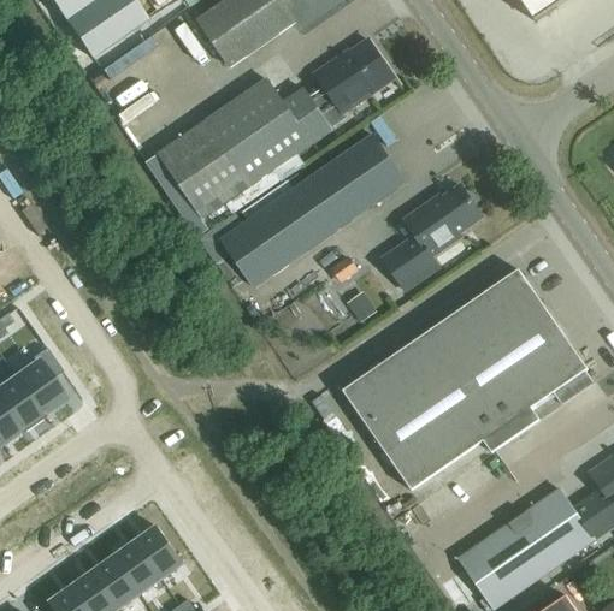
[(51,0),(89,54),(143,17),(131,0),(51,0)]
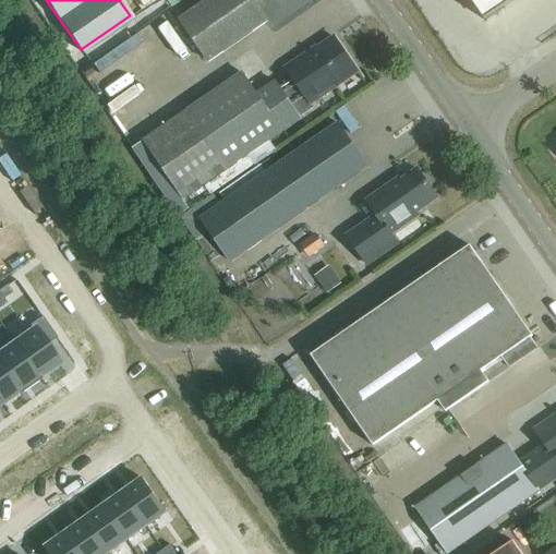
[(206,59),(265,17),(253,0),(200,0),(177,16),(188,32),(183,35),(188,43),(194,40),(206,59)]
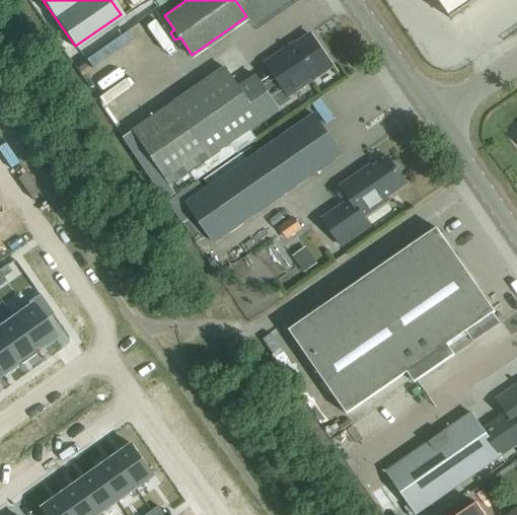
[(438,0),(450,17),(473,0),(438,0)]
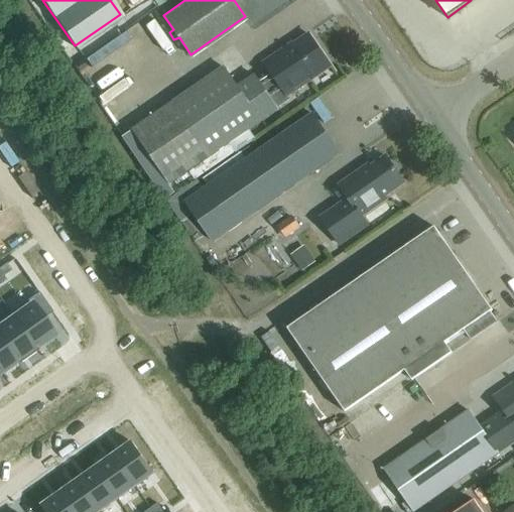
[(221,66),(122,134),(165,198),(174,190),(168,182),(187,168),(193,176),(232,149),(226,142),(275,107),(275,106),(288,97),(285,92),(328,62),(306,32),(291,43),(292,44),(286,48),(284,46),(284,45),(262,60),(267,68),(266,71),(265,75),(257,81),(252,73),(251,73),(234,85),(221,66)]
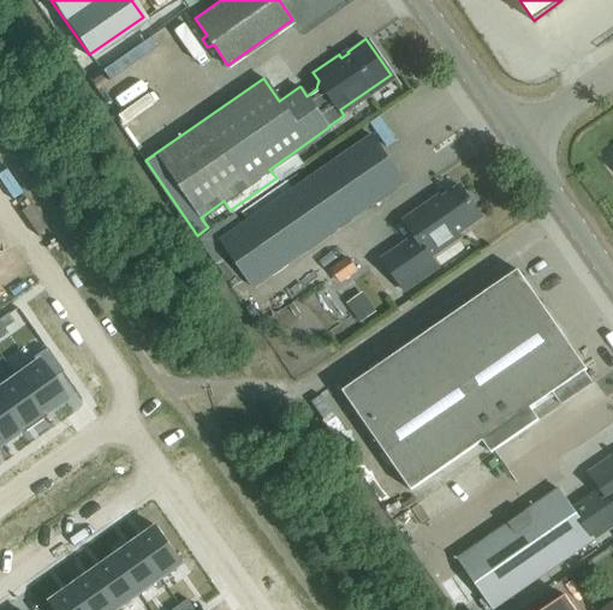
[(403,180),(370,132),(303,179),(295,171),(239,209),(247,219),(219,238),(253,285),(403,180)]
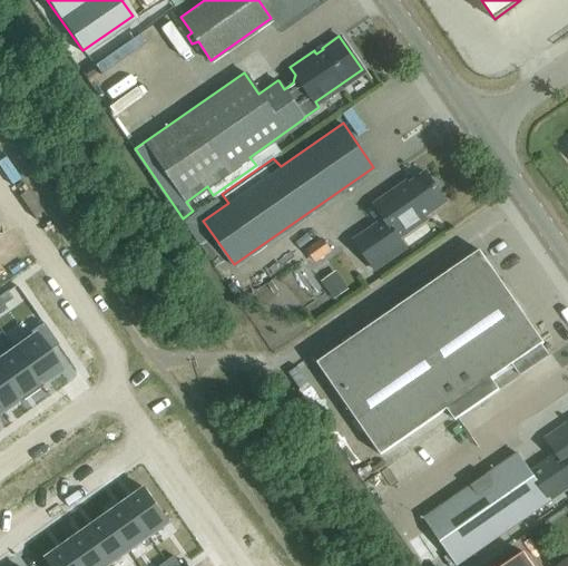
[(444,198),(424,168),(399,186),(397,184),(372,201),(383,215),(352,236),(373,266),(404,245),(398,235),(426,215),(423,213),(444,198)]
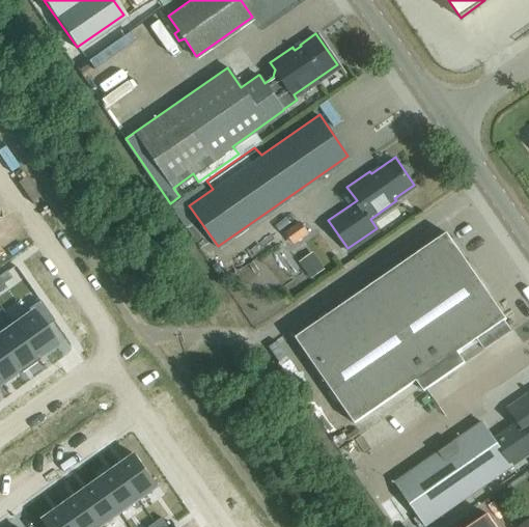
[(478,348),(506,329),(500,320),(502,319),(445,230),(294,335),(353,421),(412,380),(419,390),(461,362),(453,352),(472,338),(478,348)]
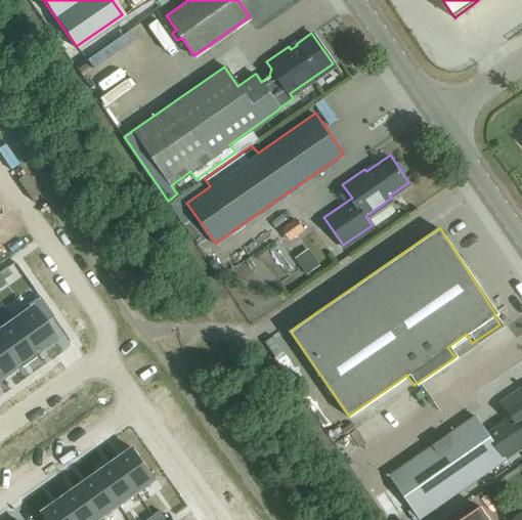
[(5,265),(0,269),(0,276),(1,278),(9,272),(5,265)]
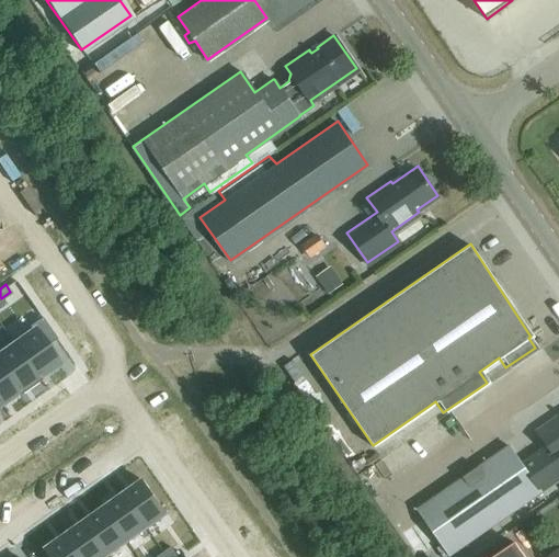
[(40,315),(9,337),(36,376),(37,375),(56,362),(44,344),(55,336),(40,315)]
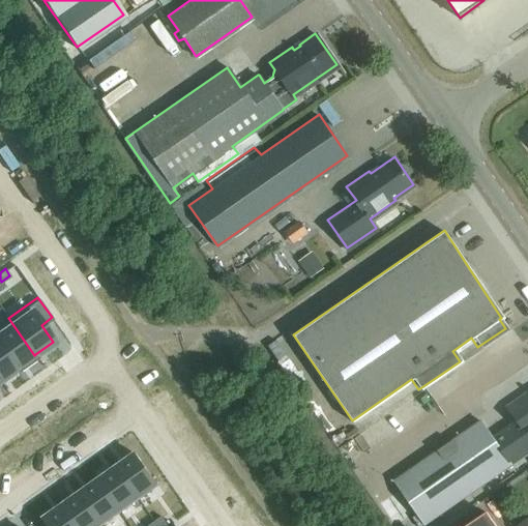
[(8,318),(0,323),(0,345),(16,368),(18,371),(36,357),(35,354),(34,355),(8,318)]
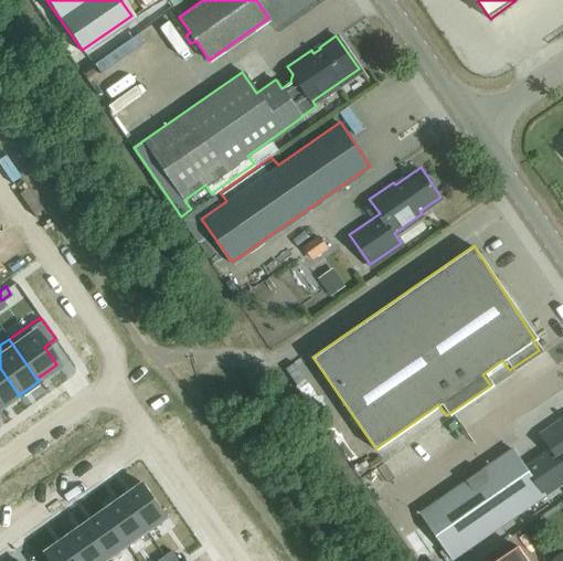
[(0,404),(17,392),(0,368),(0,404)]
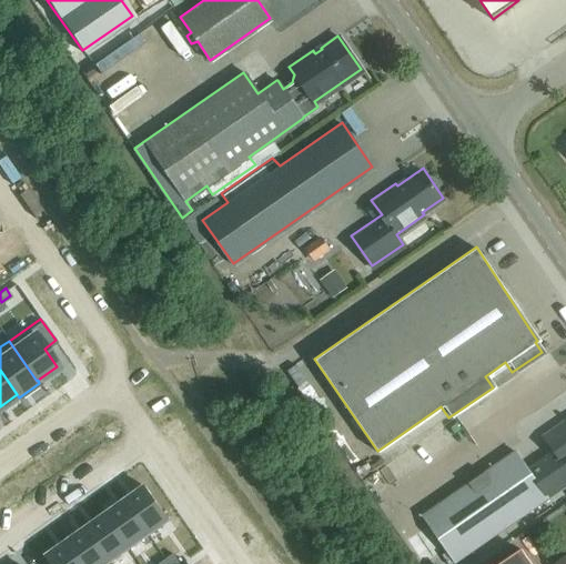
[(565,420),(563,423),(561,421),(542,433),(556,454),(529,472),(514,449),(421,513),(454,561),(565,482),(565,420)]
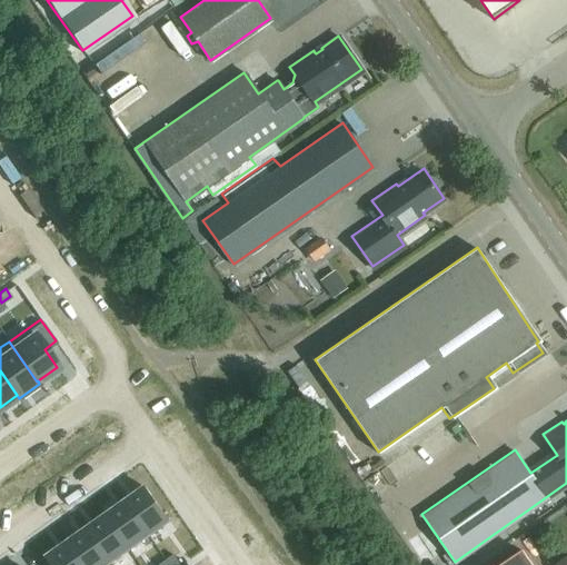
[(143,485),(123,499),(147,533),(168,518),(143,485)]
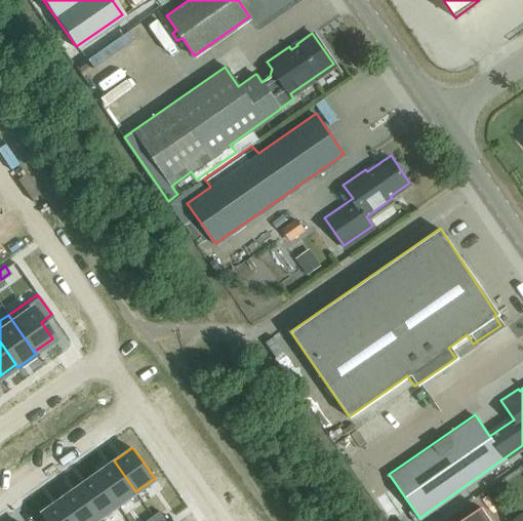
[(114,461),(95,473),(118,504),(135,491),(114,461)]
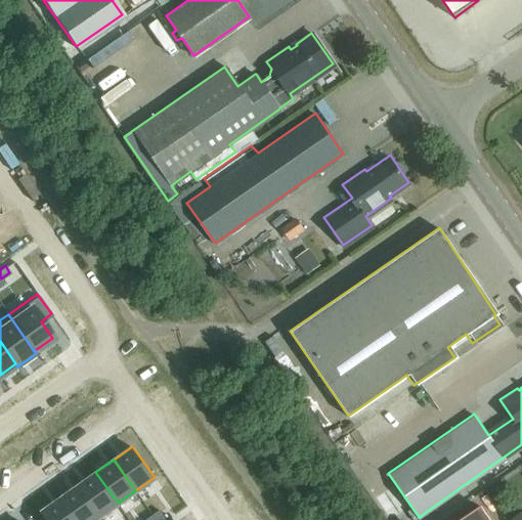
[(95,472),(78,485),(99,516),(118,503),(95,472)]
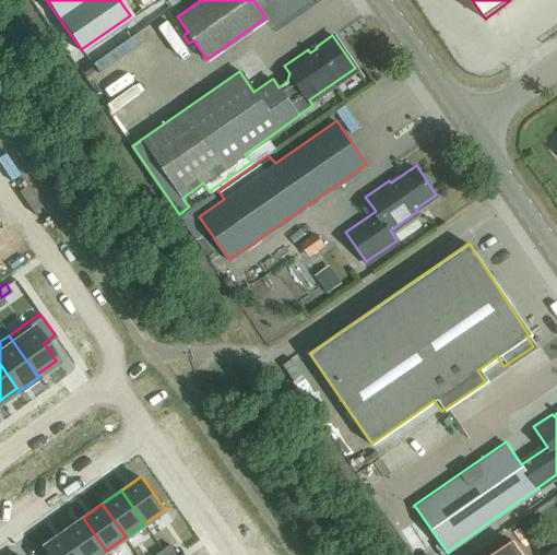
[(83,518),(63,531),(80,554),(98,554),(106,551),(83,518)]
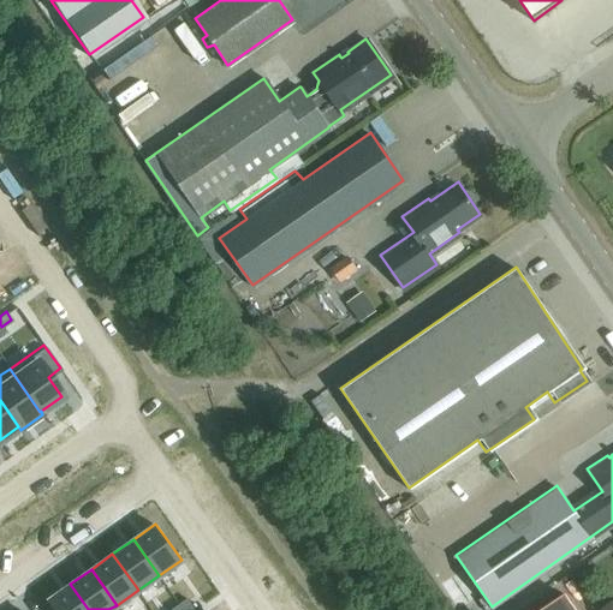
[(584,605),(596,598),(587,582),(575,590),(584,605)]
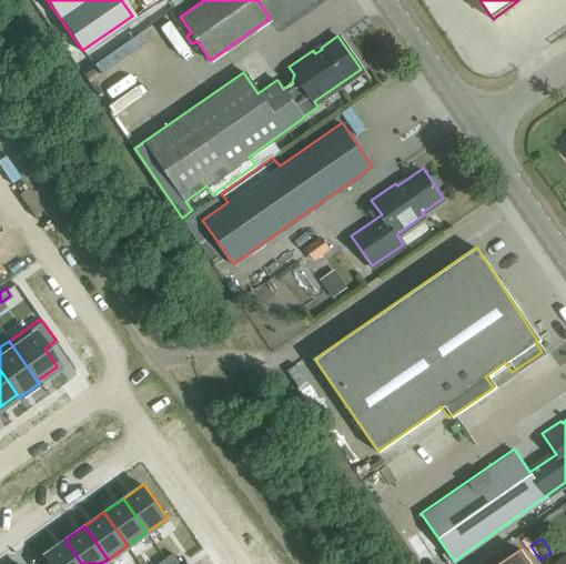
[(81,563),(64,540),(44,554),(51,563),(81,563)]
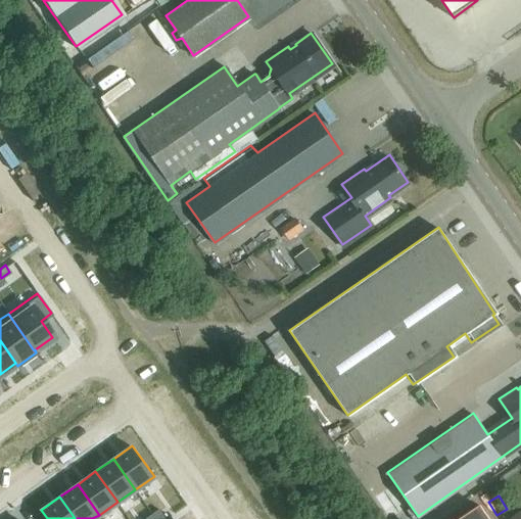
[(488,518),(478,504),(456,518),(488,518)]
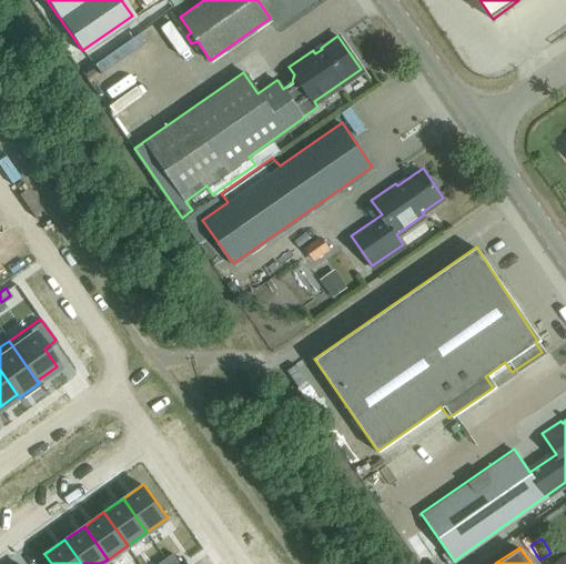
[(169,563),(174,563),(179,562),(171,551),(164,556),(169,563)]
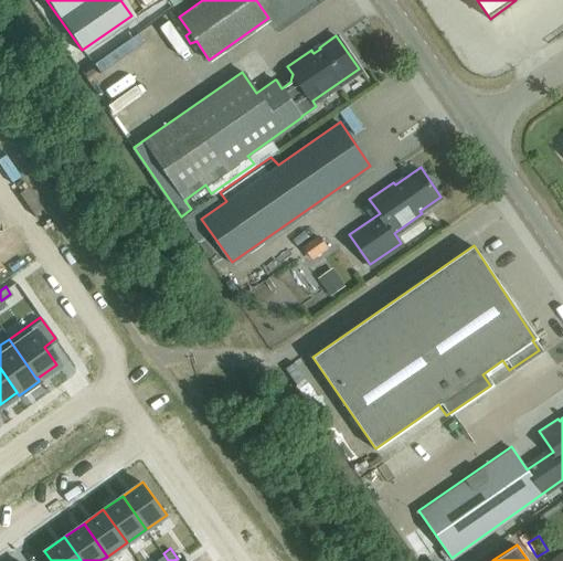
[(562,560),(562,549),(545,560),(562,560)]
